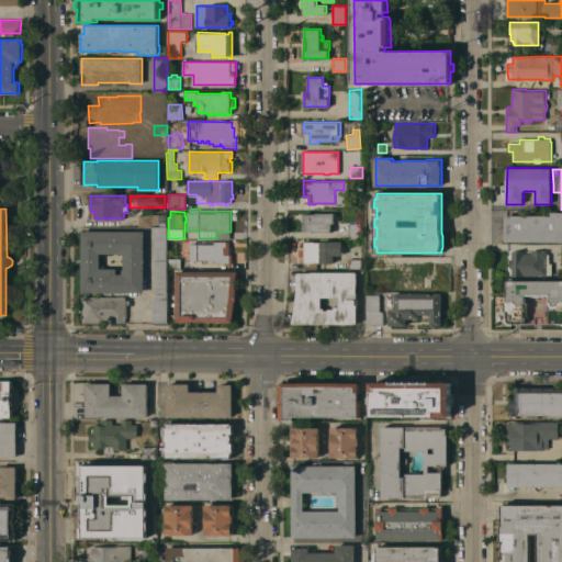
[(561,240),(506,242),(505,215),(551,215),(551,212),(561,212),(561,240)]
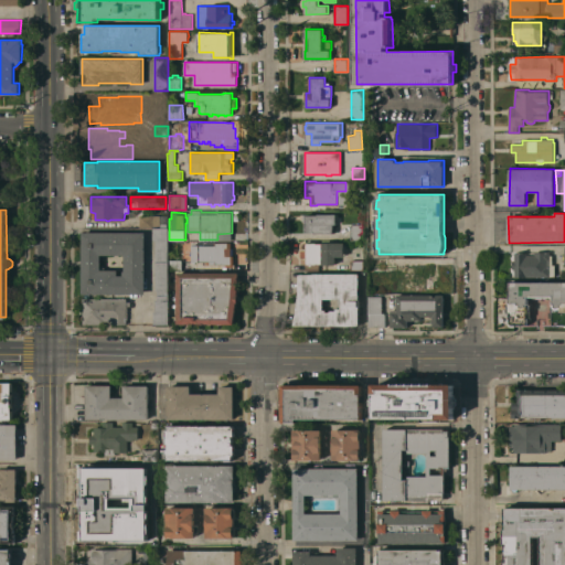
[(333,224),(333,233),(315,233),(305,233),(305,220),(305,215),(305,214),(318,214),(336,214),(336,224),(333,224)]
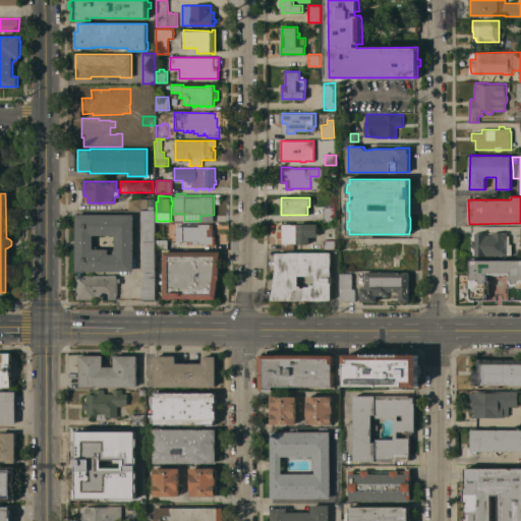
[(155,211),(141,211),(141,210),(128,210),(128,198),(148,198),(155,198),(155,211)]
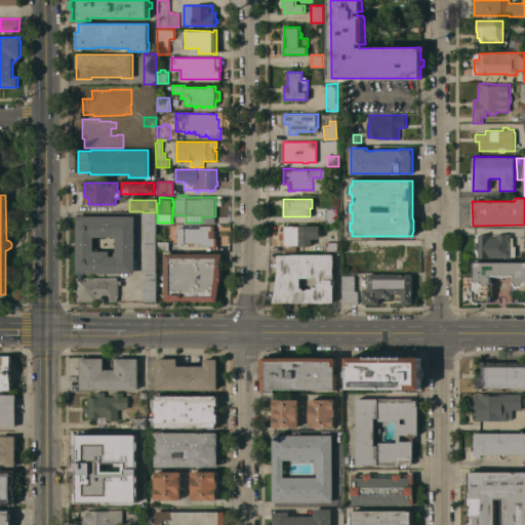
[(326,223),(326,209),(337,208),(337,223),(326,223)]
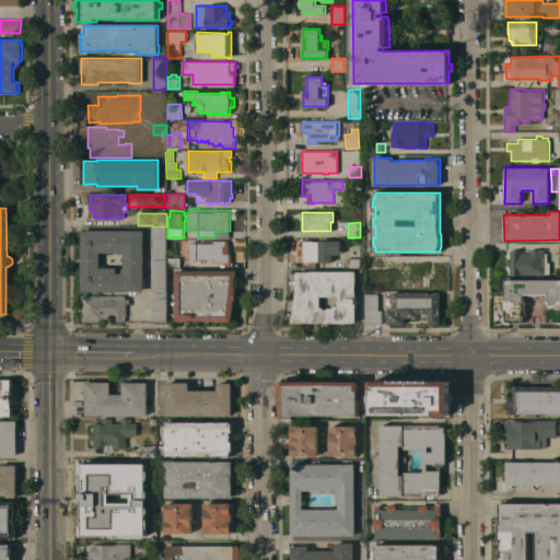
[(155,293),(155,288),(154,288),(154,237),(152,237),(152,226),(166,226),(167,226),(167,293),(155,293)]
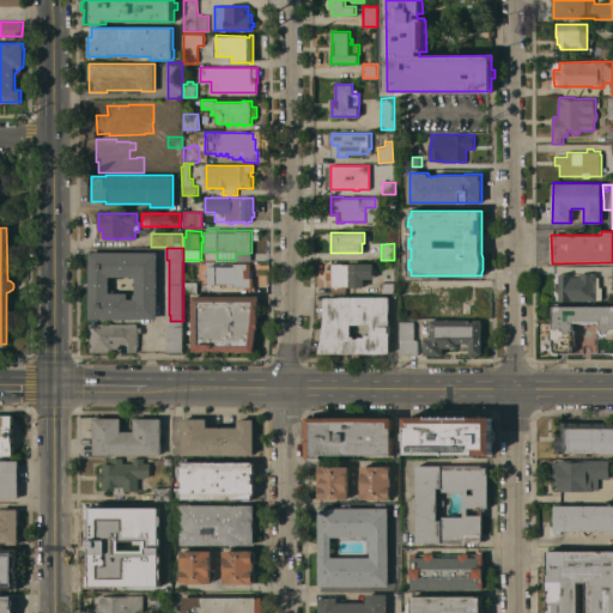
[(90,319),(90,252),(157,252),(157,281),(158,281),(158,296),(157,296),(157,319),(90,319)]
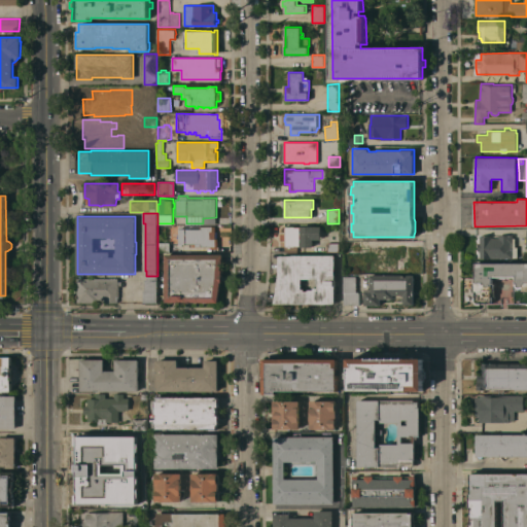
[(313,240),(313,247),(301,247),(301,246),(297,246),(297,251),(285,251),(285,246),(284,246),(284,242),(285,242),(285,241),(280,241),(280,232),(285,232),(285,226),(294,226),(300,226),(299,223),(312,223),(312,226),(321,226),(321,239),(313,240)]
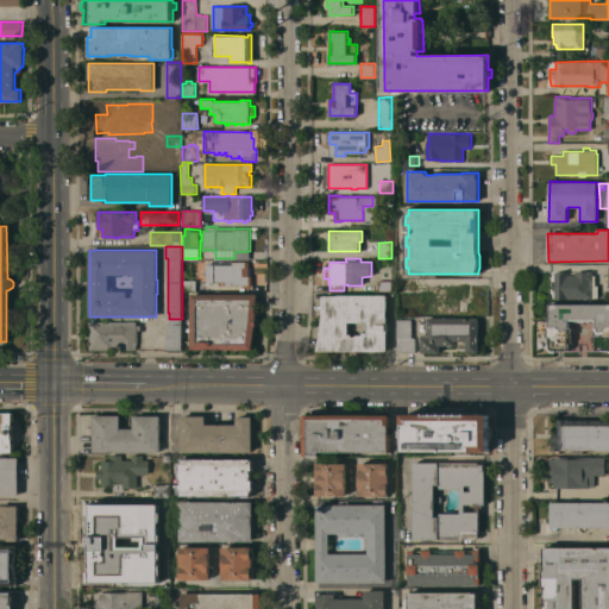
[(252,287),(244,287),(244,286),(224,284),(224,282),(206,282),(206,270),(205,270),(205,264),(206,264),(218,264),(219,259),(232,259),(232,261),(246,262),(249,263),(249,267),(249,268),(251,268),(251,275),(252,276),(252,287)]
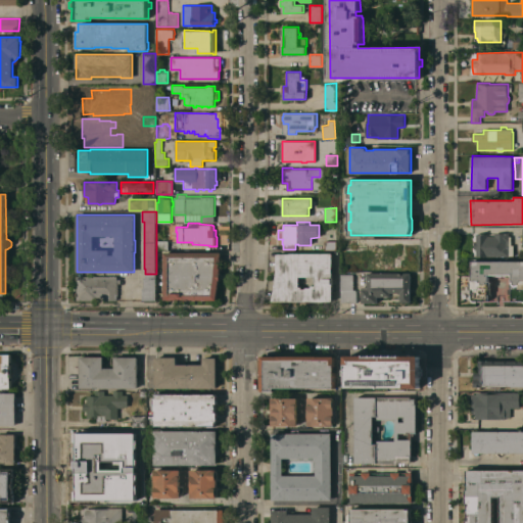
[(477,256),(477,248),(475,248),(475,241),(477,241),(477,234),(488,234),(488,236),(495,236),(495,233),(510,233),(510,236),(512,236),(512,245),(514,245),(514,255),(477,256)]
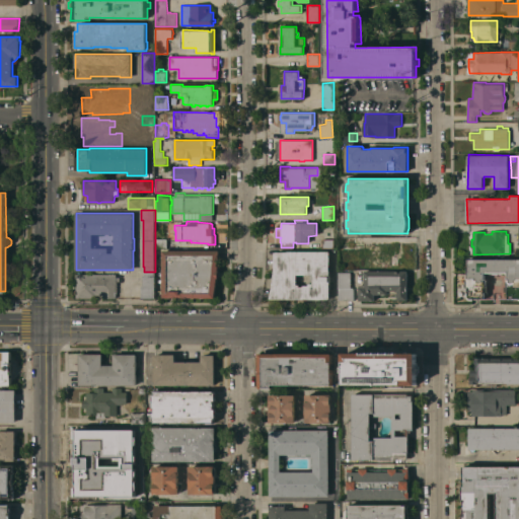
[(354,238),(355,248),(345,248),(344,238),(354,238)]
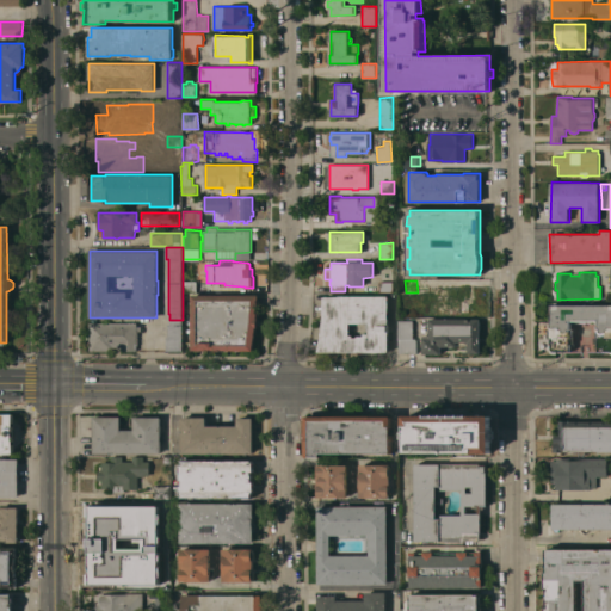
[(197,291),(184,291),(184,282),(197,282),(197,291)]
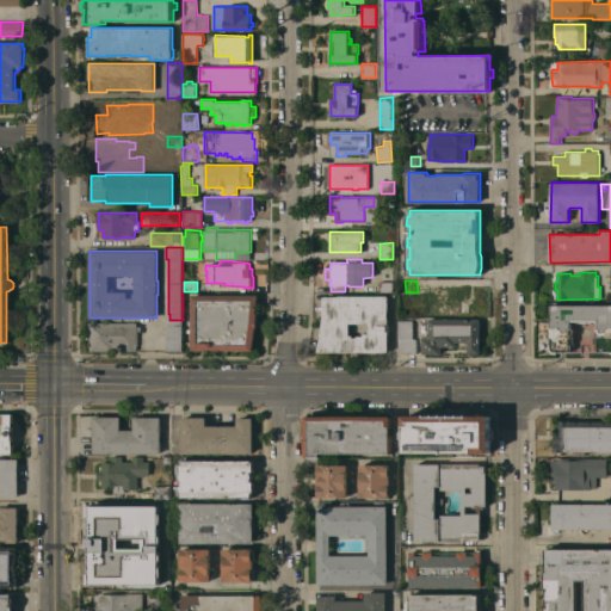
[(380,292),(380,282),(393,282),(393,291),(380,292)]
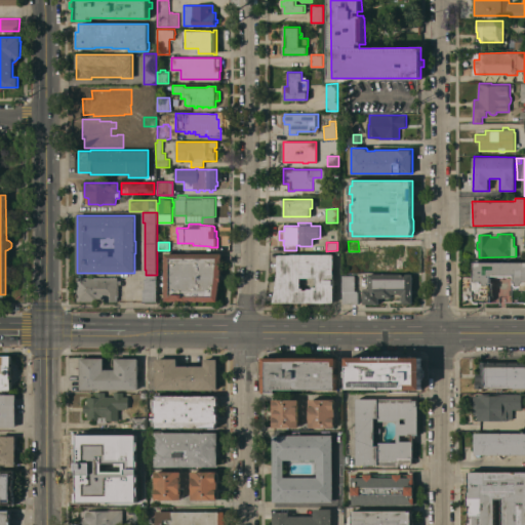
[(220,273),(221,273),(220,281),(219,281),(217,301),(165,300),(165,292),(164,292),(165,284),(165,253),(223,253),(220,273)]
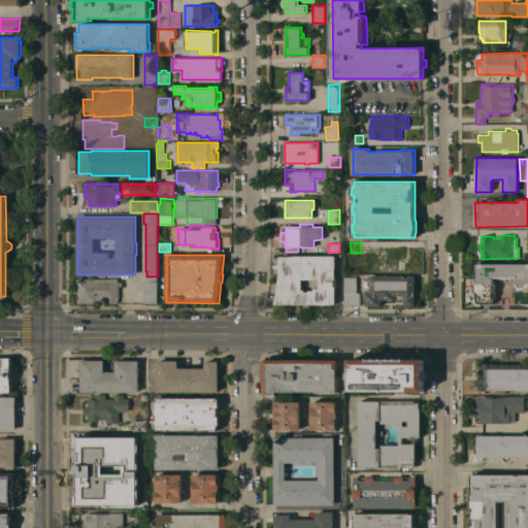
[(315,304),(315,303),(309,303),(309,304),(275,303),(277,293),(278,285),(278,283),(279,274),(279,265),(281,256),(293,256),(335,256),(335,269),(336,269),(336,275),(335,275),(335,303),(327,303),(327,304),(315,304)]
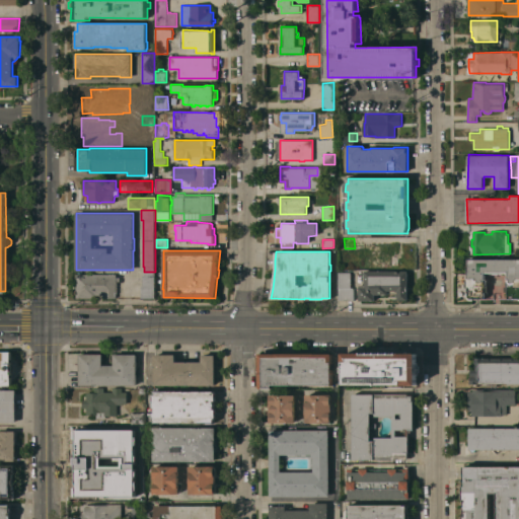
[(509,292),(505,292),(506,286),(507,286),(507,278),(508,278),(508,273),(486,272),(486,279),(487,280),(486,286),(488,286),(488,292),(485,292),(485,298),(479,298),(479,299),(474,299),(474,300),(472,300),(469,299),(468,298),(467,296),(467,293),(468,293),(468,287),(466,287),(466,278),(469,278),(468,258),(518,258),(518,299),(508,299),(509,292)]
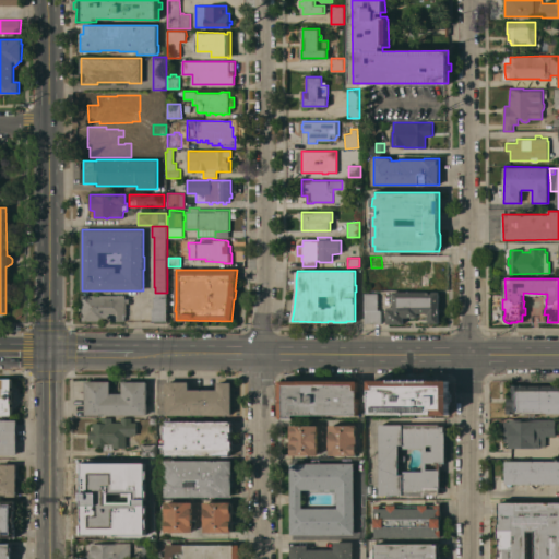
[(429,323),(429,312),(418,312),(418,317),(404,317),(404,323),(388,323),(388,306),(394,306),(394,292),(440,292),(440,322),(429,323)]
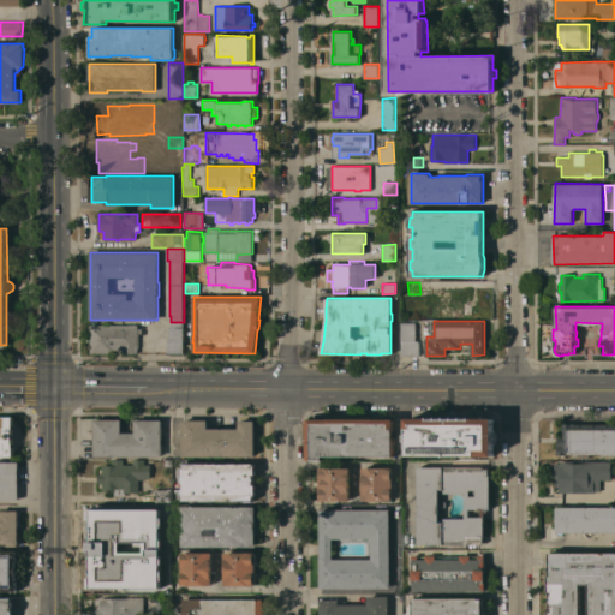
[(184,353),(167,353),(167,339),(169,339),(169,326),(171,326),(171,322),(184,322),(184,353)]
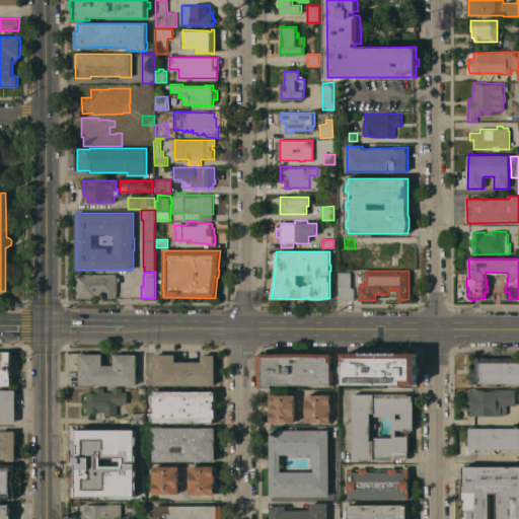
[(354,300),(340,300),(340,272),(352,272),(352,287),(353,287),(354,288),(354,300)]
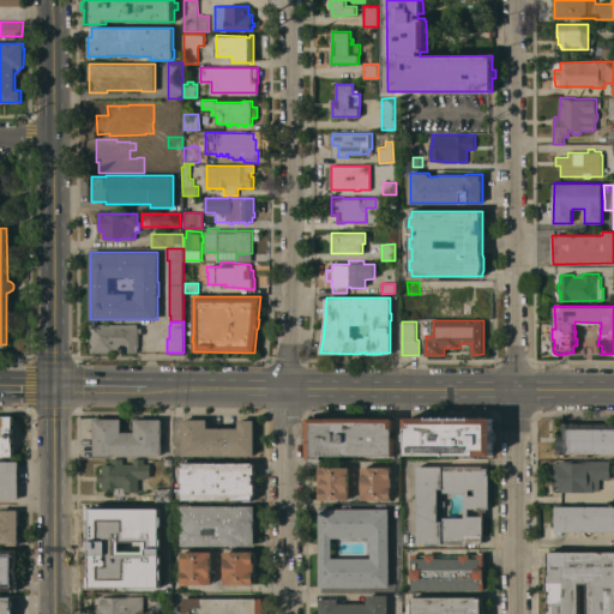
[(138,324),(138,327),(142,327),(142,332),(139,332),(139,347),(138,347),(138,353),(124,353),(124,351),(122,351),(122,349),(121,349),(118,349),(115,349),(115,353),(90,353),(90,324),(138,324)]
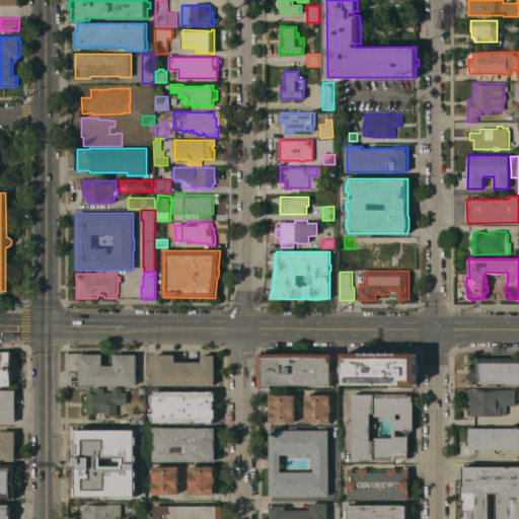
[(0,352),(7,352),(11,354),(12,385),(0,385),(0,352)]
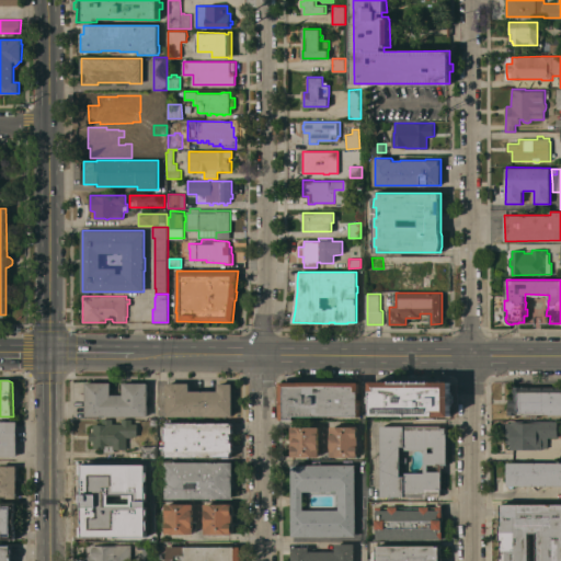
[(436,416),(436,415),(374,415),(374,402),(370,402),(370,396),(374,396),(374,390),(373,390),(373,381),(451,381),(451,395),(454,395),(454,401),(451,401),(451,416),(436,416)]
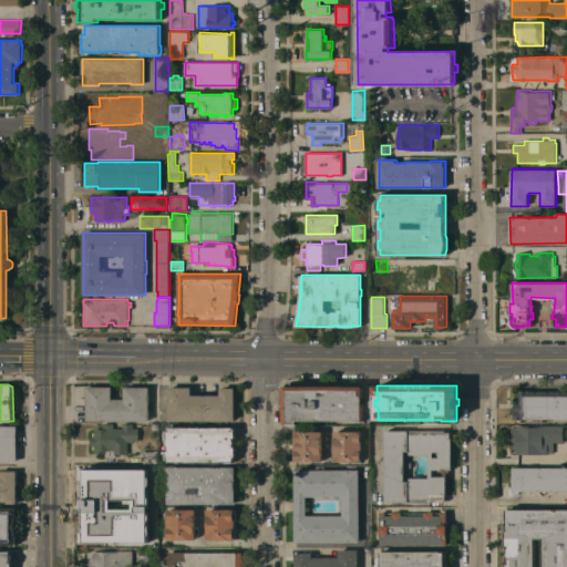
[(150,420),(88,420),(88,387),(112,387),(112,399),(125,399),(125,387),(150,387),(150,420)]
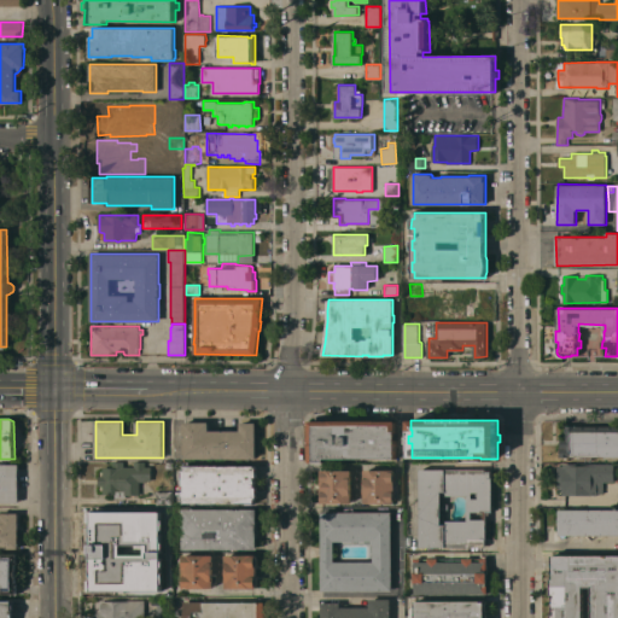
[(396,421),(397,433),(400,433),(400,439),(396,439),(397,458),(326,458),(326,461),(310,461),(310,448),(309,448),(309,435),(310,435),(310,421),(312,421),(396,421)]
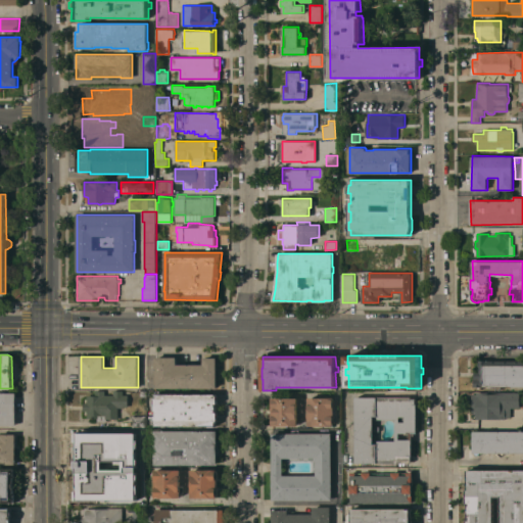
[(218,388),(155,388),(155,358),(178,358),(178,365),(203,365),(203,358),(218,358),(218,388)]
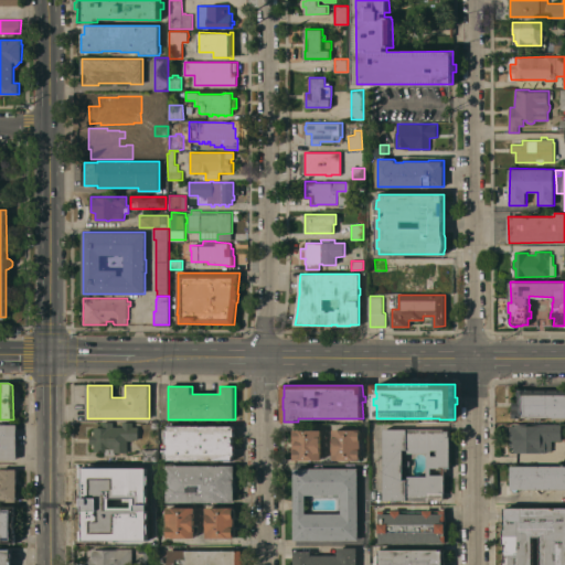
[(564,417),(541,417),(541,420),(535,420),(535,417),(520,417),(520,420),(515,420),(515,417),(513,417),(513,415),(512,415),(512,412),(513,411),(512,408),(514,408),(514,406),(513,406),(513,402),(514,402),(514,401),(518,401),(518,390),(564,390),(564,417)]
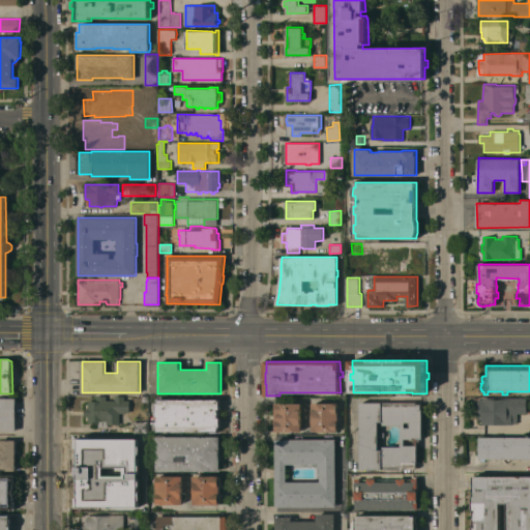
[(130,412),(125,412),(125,413),(120,413),(120,424),(108,424),(108,427),(99,425),(99,423),(89,423),(89,416),(85,416),(85,408),(89,408),(89,401),(97,401),(97,396),(107,396),(107,400),(116,400),(116,396),(125,396),(125,400),(130,400),(130,412)]
